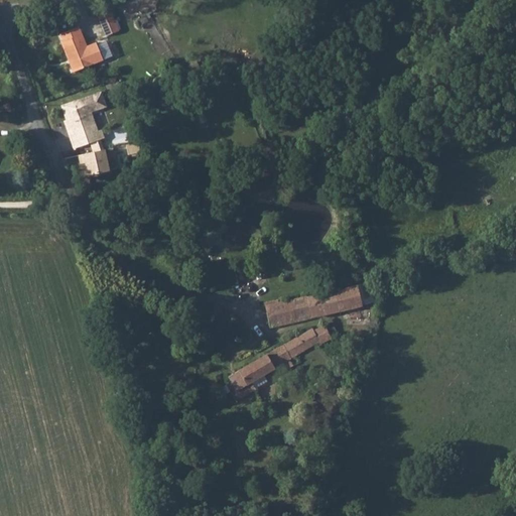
[(121,1),(107,4),(114,32),(127,29),(121,1)]
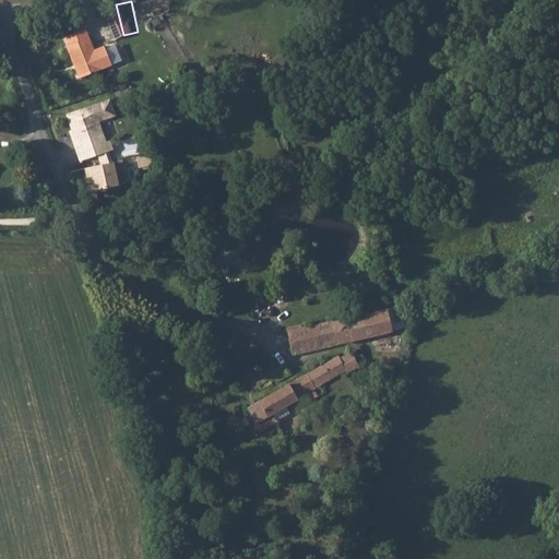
[(119,55),(113,27),(98,32),(105,59),(119,55)]
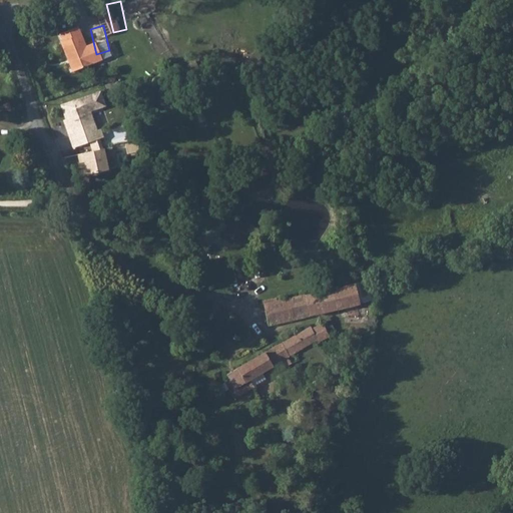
[(72,40),(54,45),(56,53),(54,53),(62,84),(92,76),(88,58),(78,61),(72,40)]
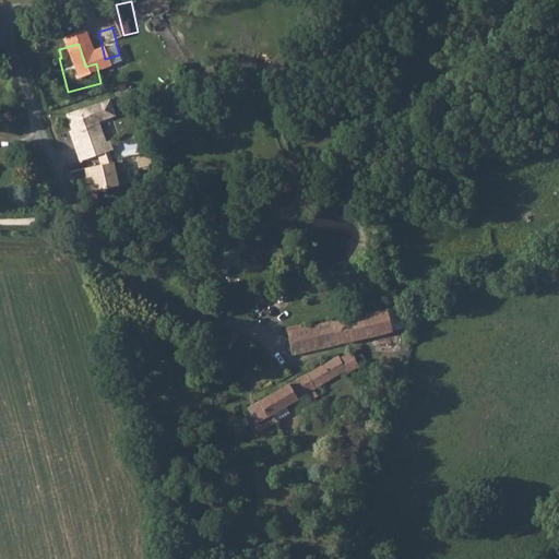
[(100,121),(95,105),(52,118),(58,134),(61,147),(59,149),(64,165),(97,155),(94,146),(90,147),(83,125),(100,121)]
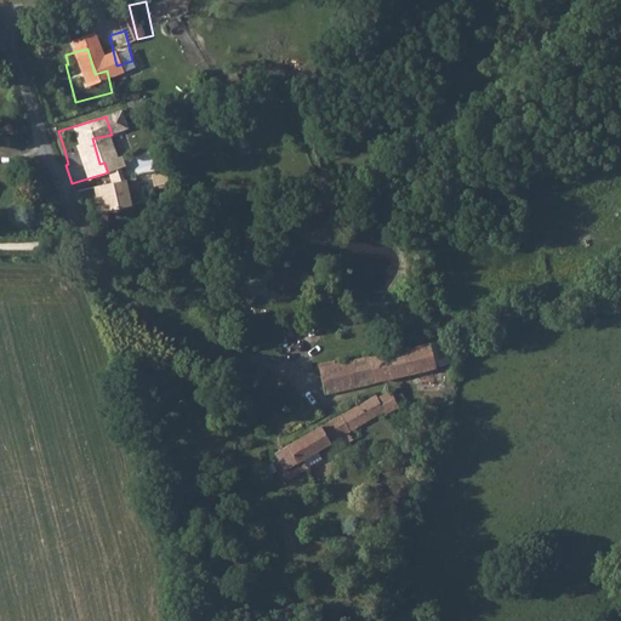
[(147,180),(132,182),(136,194),(151,192),(147,180)]
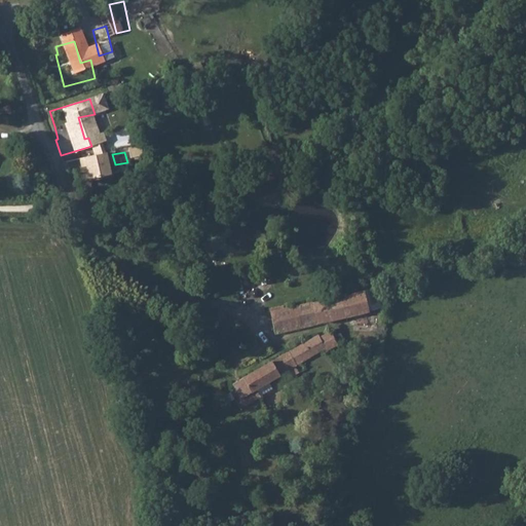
[(73,183),(95,180),(91,157),(64,161),(66,171),(71,170),(73,183)]
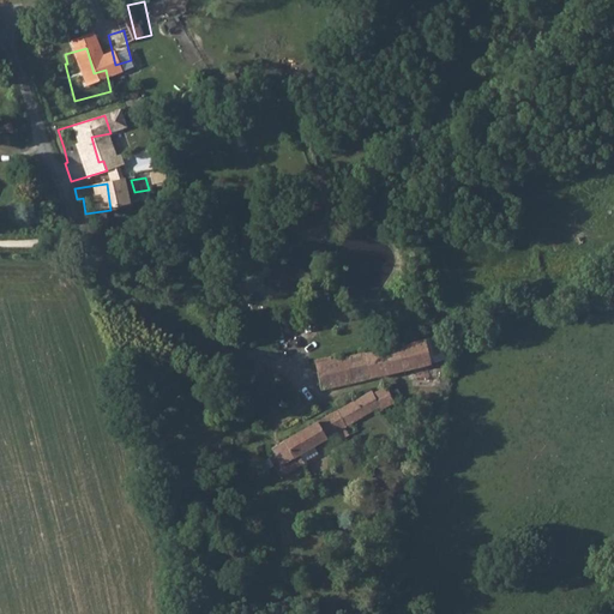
[(434,337),(425,339),(431,362),(449,359),(443,335),(434,337)]
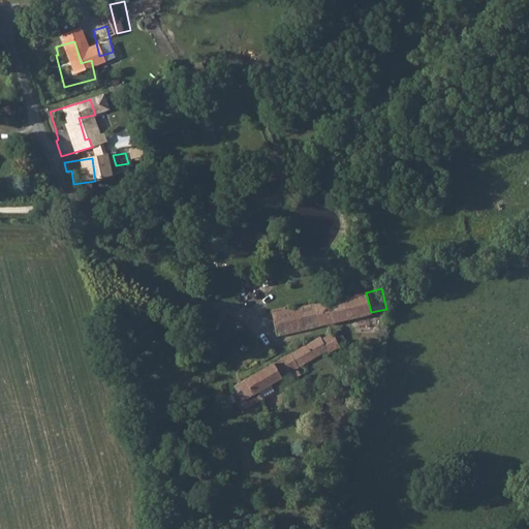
[(371,313),(371,312),(366,292),(314,304),(273,313),(272,314),(277,334),(277,335),(371,313)]
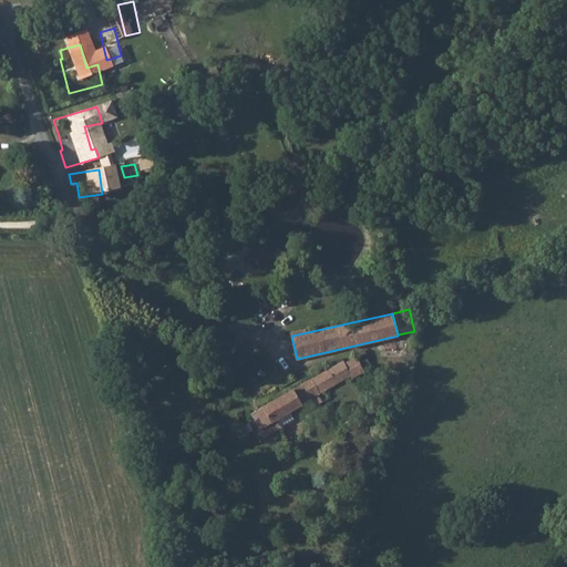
[(350,377),(344,363),(343,360),(250,414),(254,420),(248,423),(258,441),(280,428),(294,420),(290,412),(303,404),(317,397),(317,395),(350,377)]
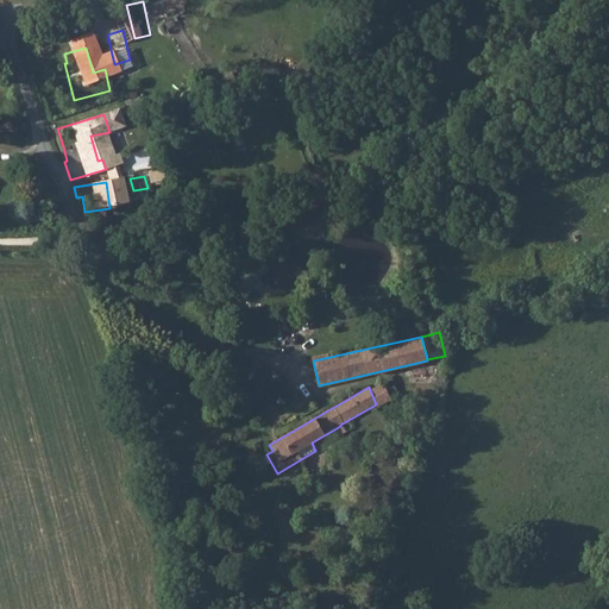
[(330,441),(344,432),(340,426),(326,434),(330,441)]
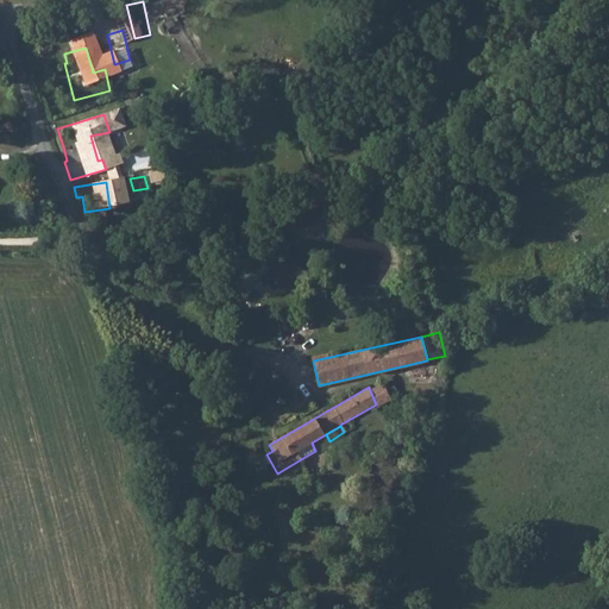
All buildings are outlined.
